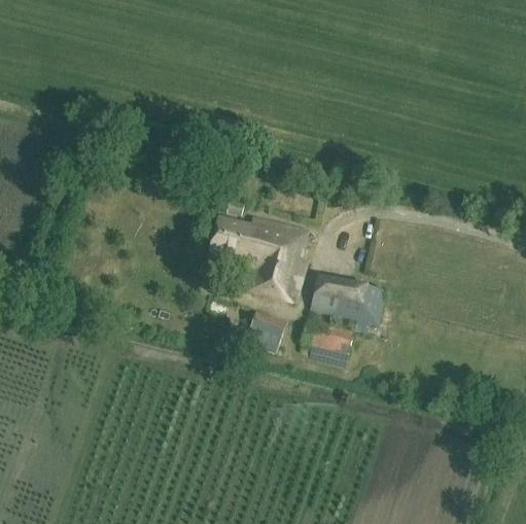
[(231,204),(229,212),(243,215),(244,207),(231,204)]
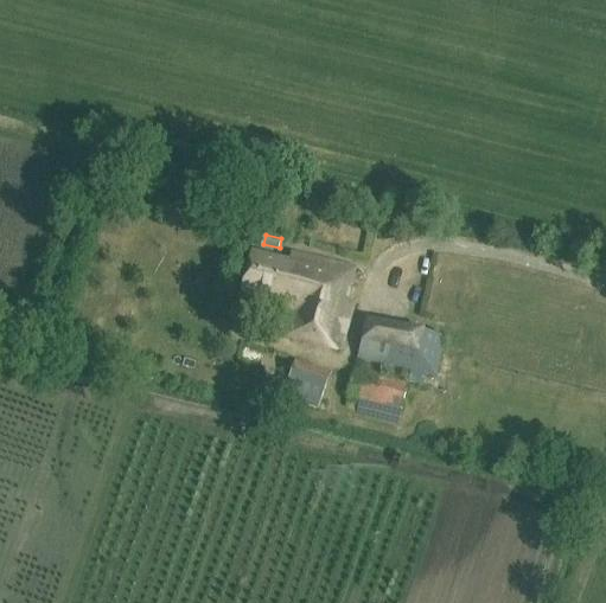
[(349,284),(352,286),(357,265),(297,251),(294,260),(255,250),(244,290),(268,296),(266,302),(294,310),(288,333),(343,347),(356,300),(344,297),(349,284)]
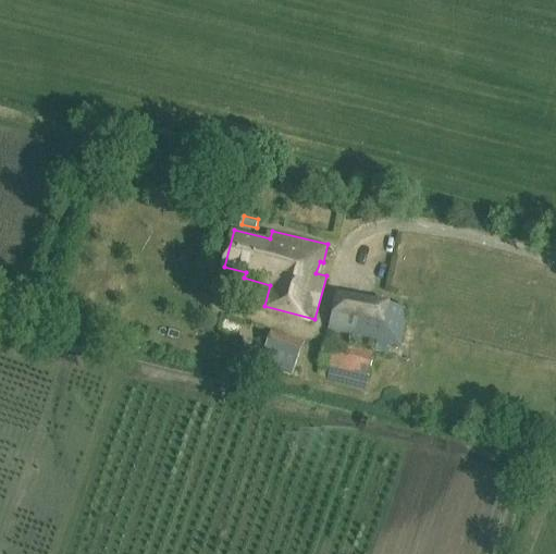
[(337,292),(329,328),(400,345),(410,307),(337,292)]
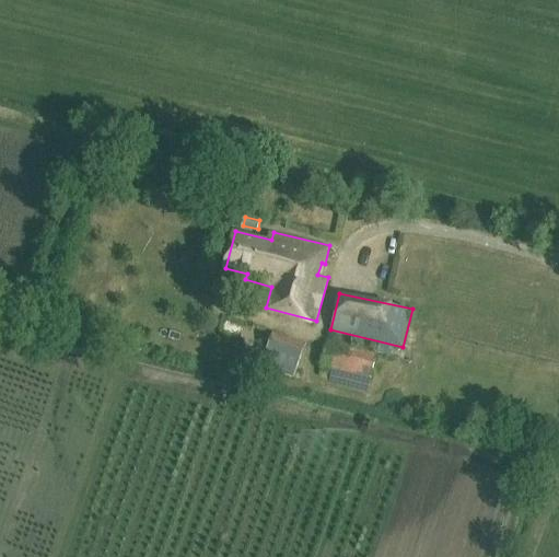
[(328,338),(322,363),(372,376),(379,349),(328,338)]
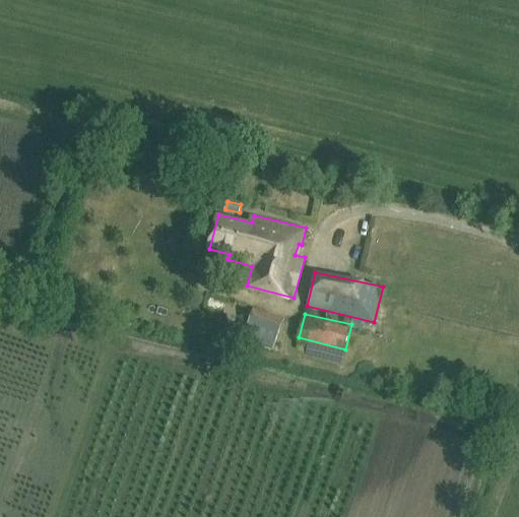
[(288,325),(285,345),(296,347),(299,326),(288,325)]
